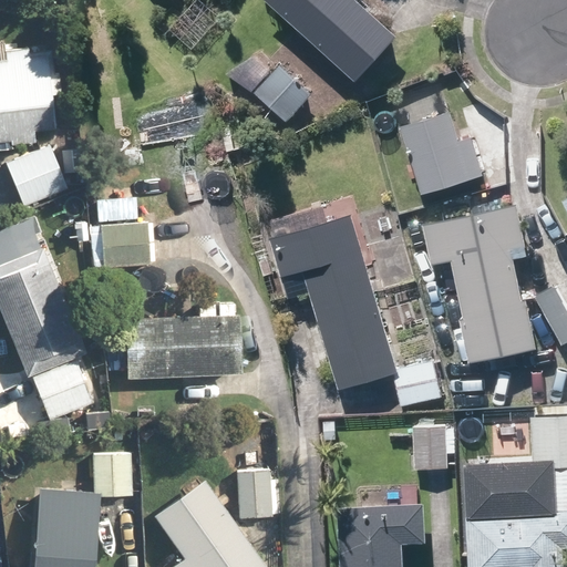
[(360,0),(270,0),(358,80),(399,35),(360,0)]
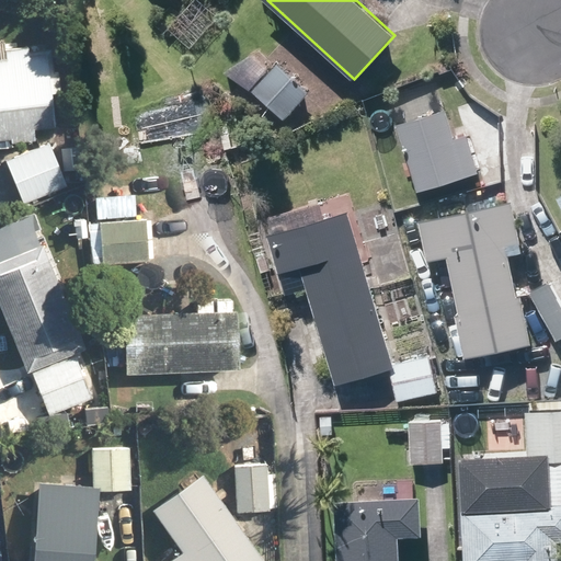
[(11,141),(35,139),(34,127),(55,125),(48,48),(0,52),(0,137),(10,137),(11,141)]
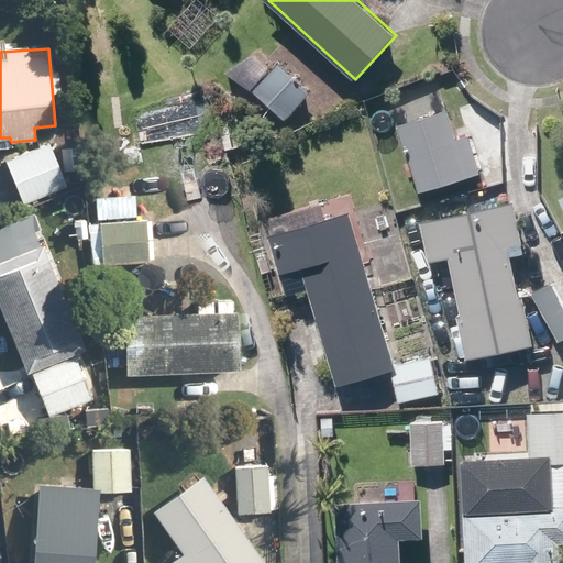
[(285,122),(296,109),(302,114),(311,105),(306,99),(311,91),(279,63),(253,92),(285,122)]
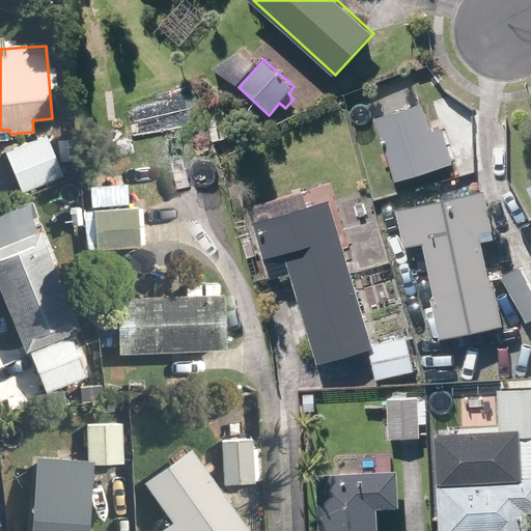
[(454,164),(444,128),(430,132),(422,104),(376,117),(395,182),(454,164)]
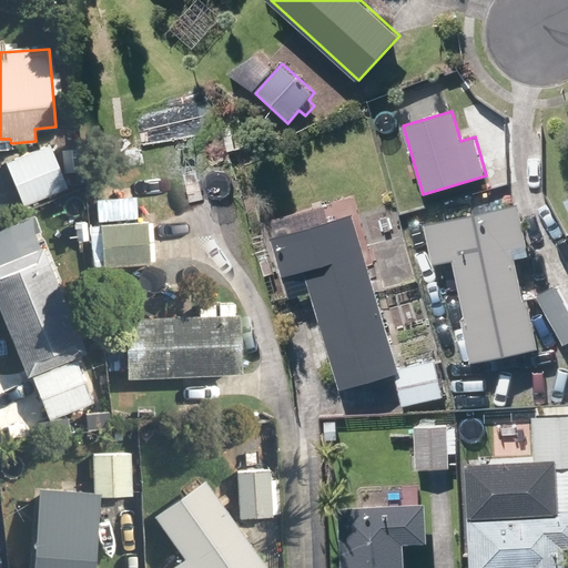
[(51,142),(3,159),(19,204),(67,189),(51,142)]
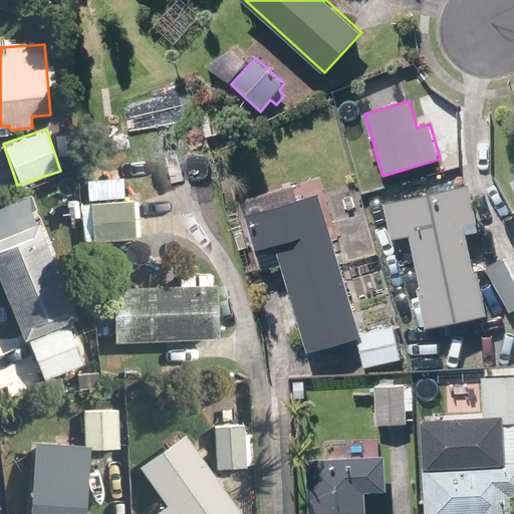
[(480,269),(474,270),(465,223),(479,221),(472,183),(382,201),(391,238),(412,234),(430,325),(489,314),(480,269)]
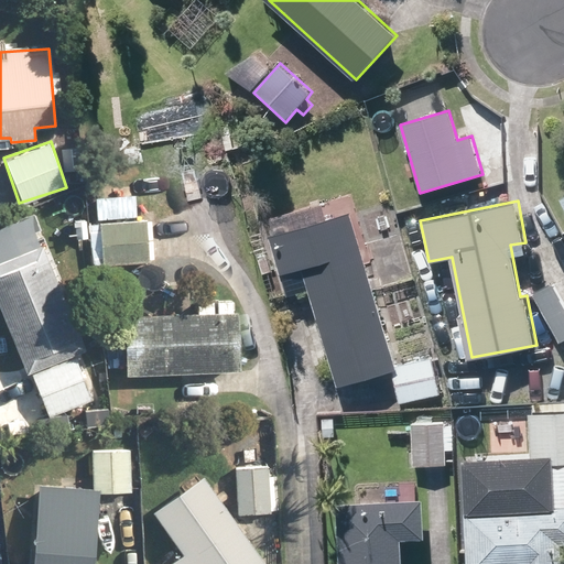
[(432,355),(398,364),(356,209),(327,218),(323,203),(267,218),(281,273),(304,267),(336,386),(391,371),(400,405),(442,394),(432,355)]
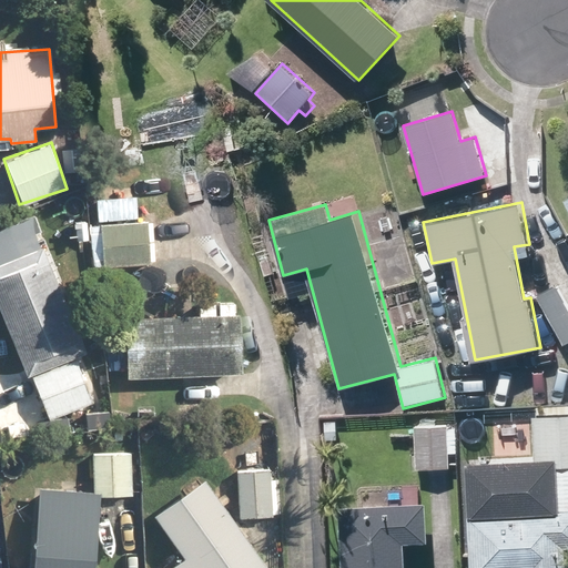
[(158,265),(150,265),(150,224),(91,223),(91,265),(125,265),(125,286),(158,286),(158,265)]
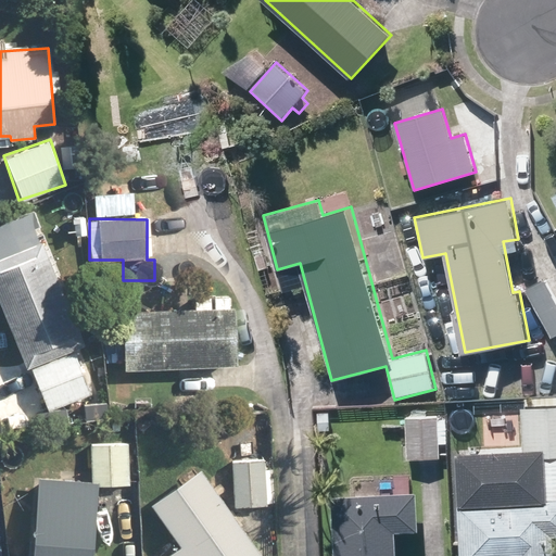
[(73,348),(86,342),(40,239),(0,256),(0,299),(49,411),(92,392),(73,348)]
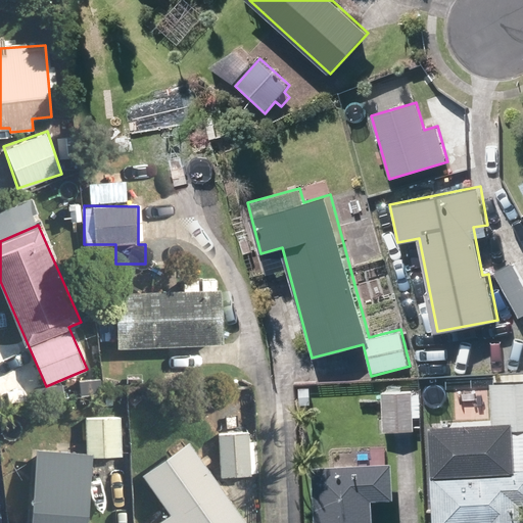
[(522,256),(493,272),(516,318),(522,314),(522,256)]
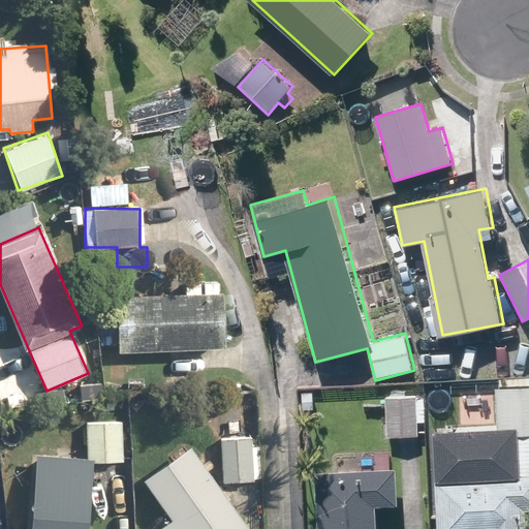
[(187,278),(187,292),(122,292),(122,350),(224,350),(224,292),(219,292),(219,278),(187,278)]
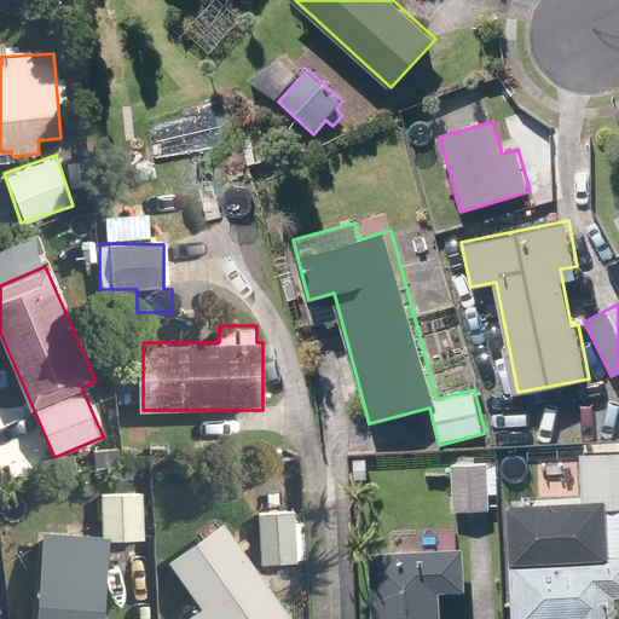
[(617,618),(617,608),(618,608),(618,450),(580,451),(582,503),(509,504),(512,618),(617,618)]
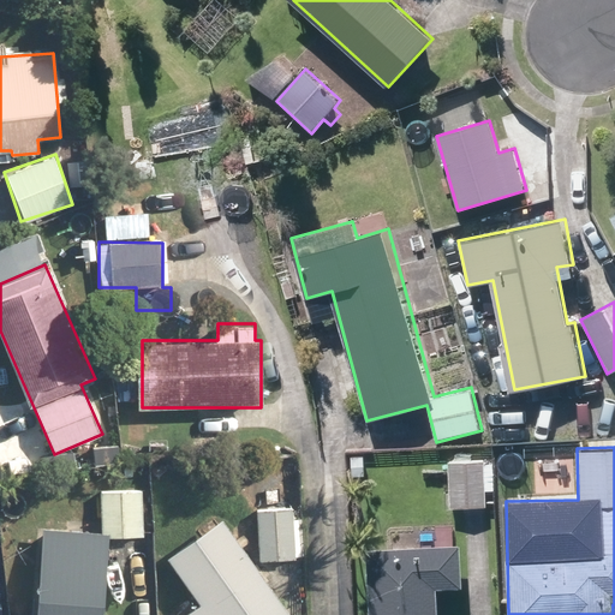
[(449,460),(448,509),(487,511),(487,493),(494,493),(495,460),(449,460)]
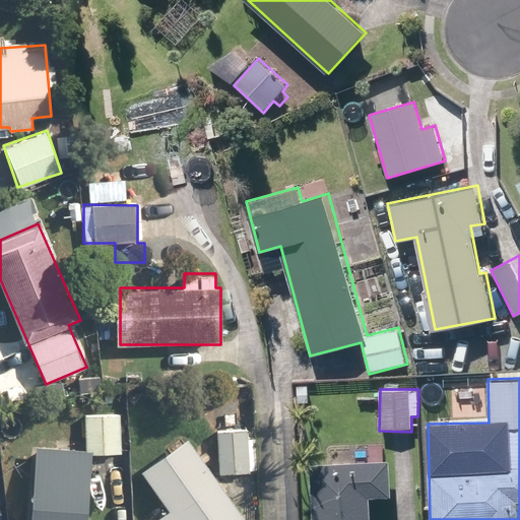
[(86,413),(84,448),(35,445),(28,519),(85,519),(90,452),(121,454),(124,416),(86,413)]
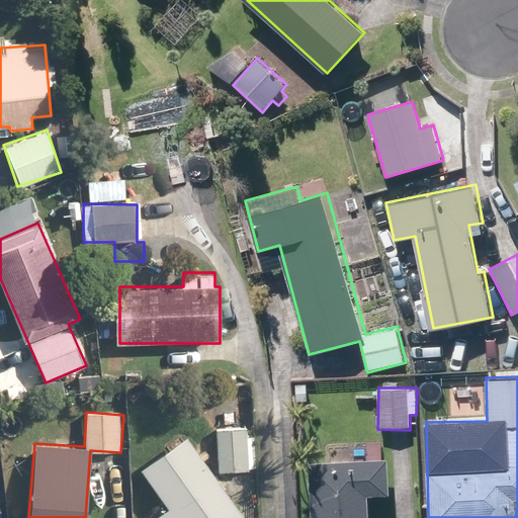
[(248,427),(218,427),(218,470),(249,469),(248,427)]
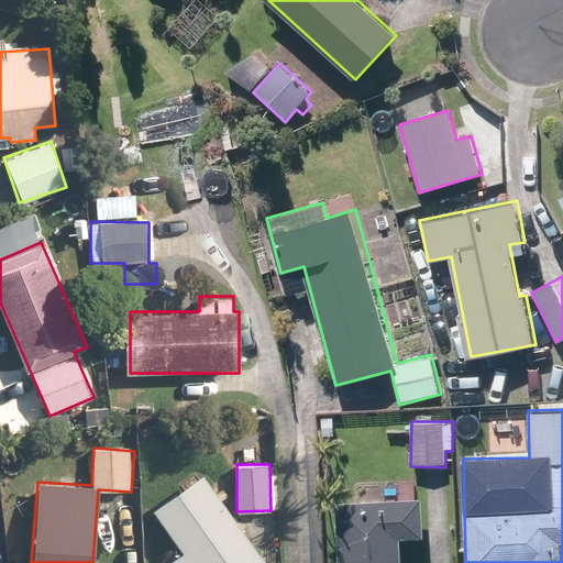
[(153,509),(183,550),(164,562),(266,562),(203,473),(153,509)]
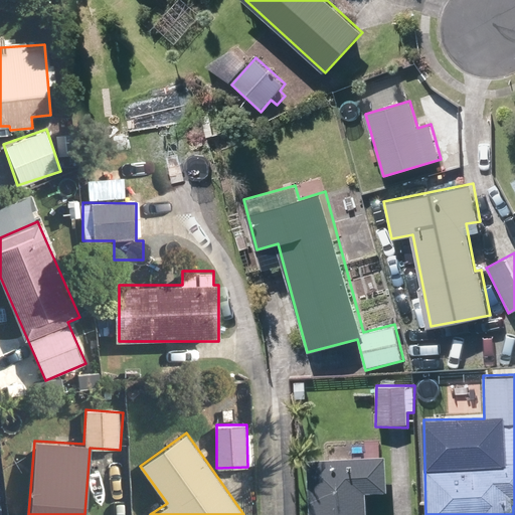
[(368,514),(368,492),(388,491),(387,455),(307,458),(308,514),(368,514)]
